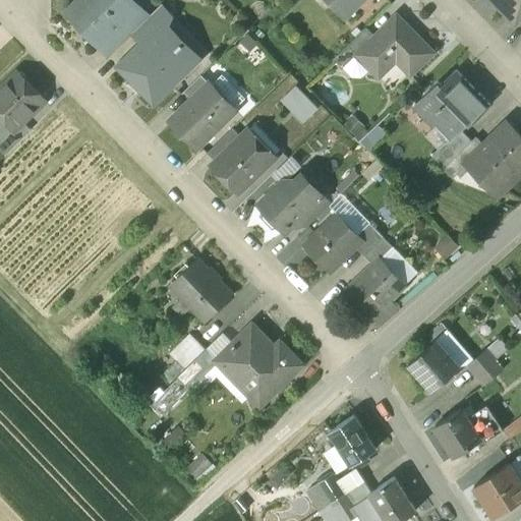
[(138,10),(128,0),(79,0),(69,10),(102,45),(103,47),(128,21),(138,10)]
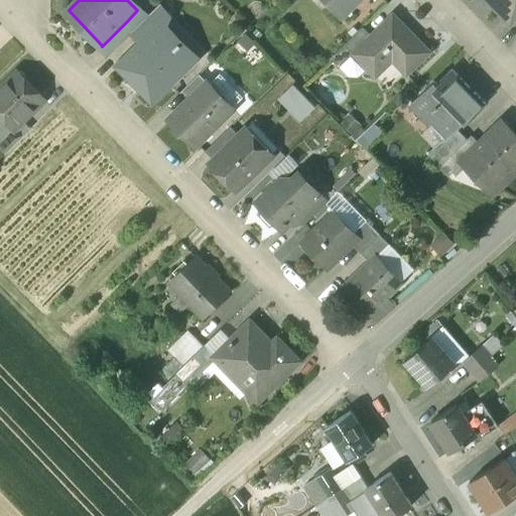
[(362,0),(323,0),(342,19),(362,0)]
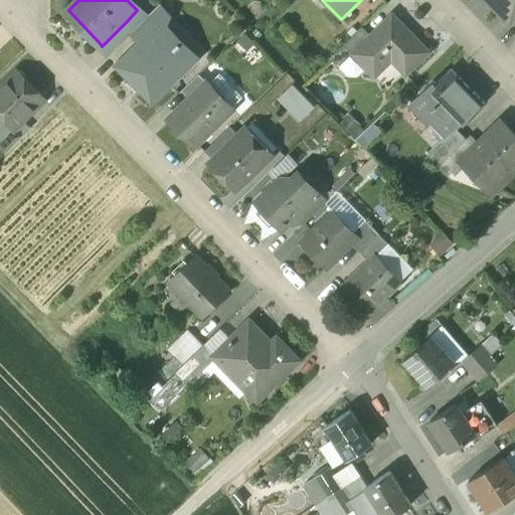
[(514,0),(487,0),(509,23),(511,21),(514,16),(514,0)]
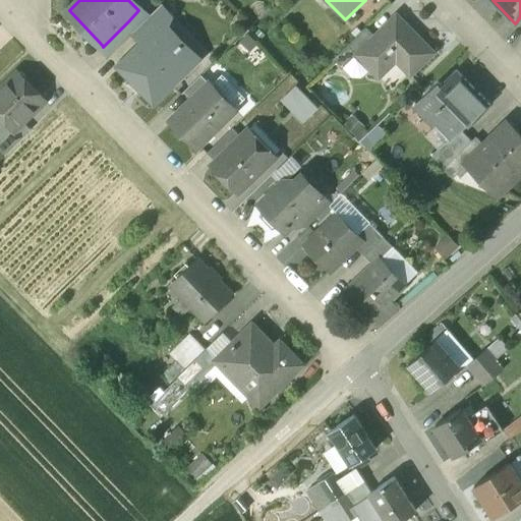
[(136,29),(132,34),(141,44),(142,44),(162,24),(163,26),(173,16),(162,4),(136,29)]
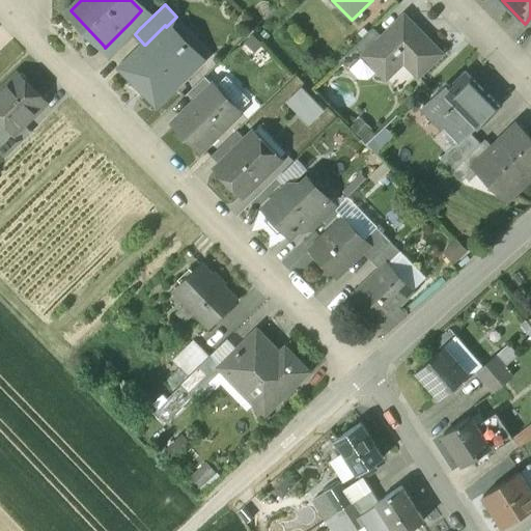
[(418,77),(441,54),(403,15),(382,36),(362,55),(385,79),(402,61),(418,77)]
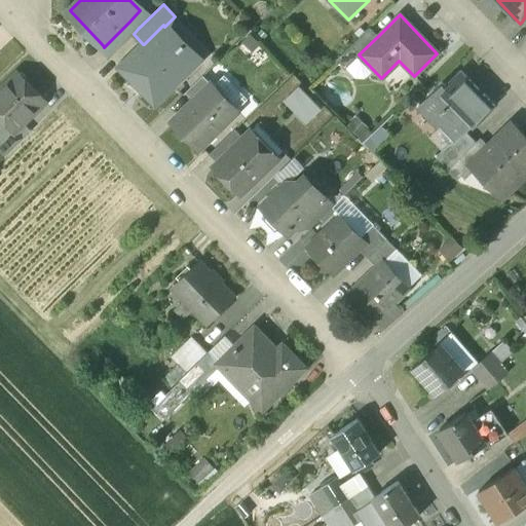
[(129,22),(104,47),(103,45),(99,48),(108,58),(134,34),(138,29),(129,22)]
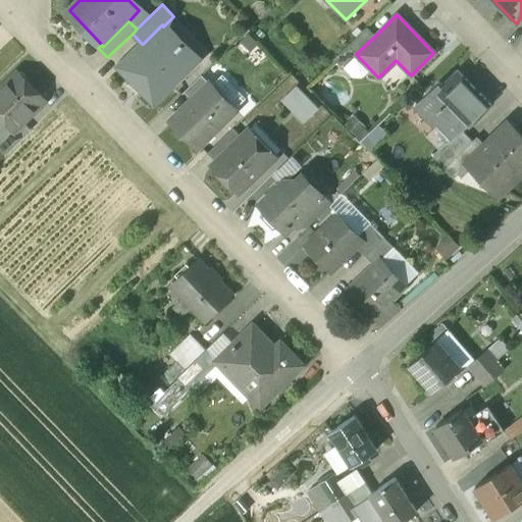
[(163,27),(162,24),(143,44),(142,44),(118,67),(154,104),(195,64),(180,50),(185,47),(180,43),(180,44),(165,28),(163,27)]
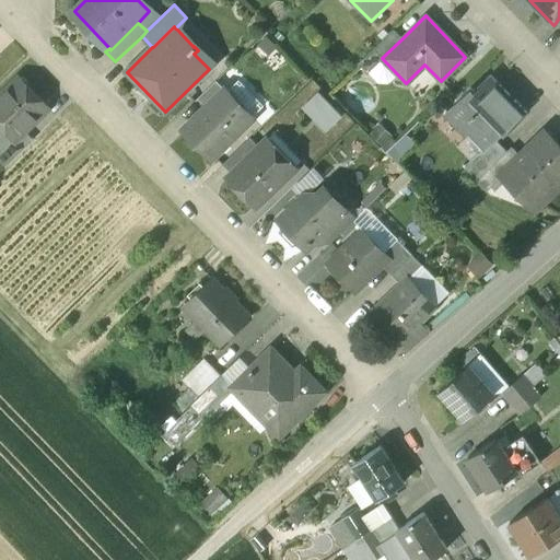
[(394,30),(358,65),(368,73),(382,58),(403,38),(394,30)]
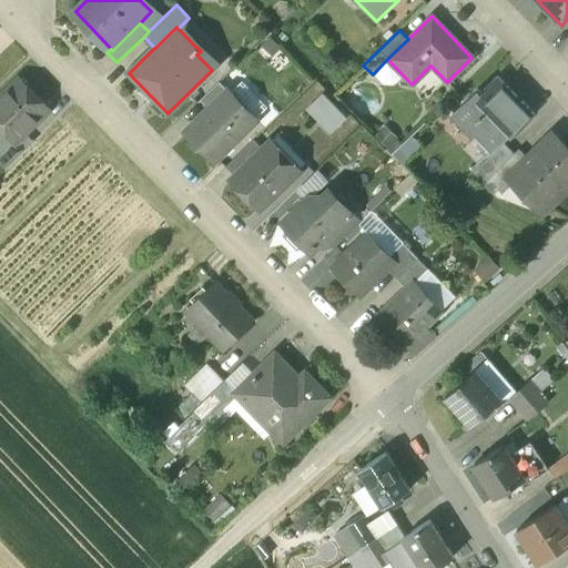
[(535,114),(497,77),(480,92),(478,90),(453,113),(490,152),(492,153),(503,141),(514,131),(516,132),(535,114)]
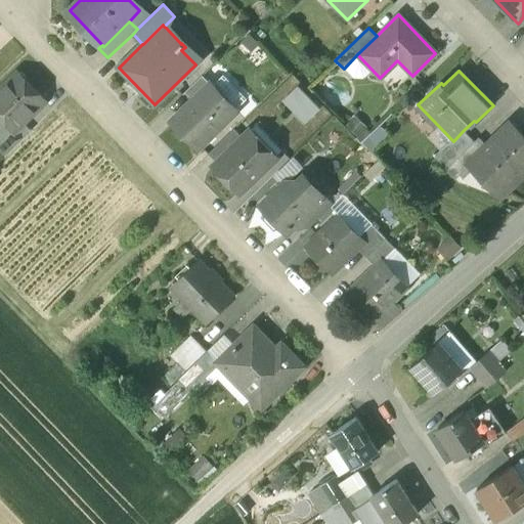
[(22,73),(12,74),(9,77),(9,82),(0,90),(0,116),(13,129),(13,130),(22,122),(44,100),(27,82),(27,78),(22,73)]
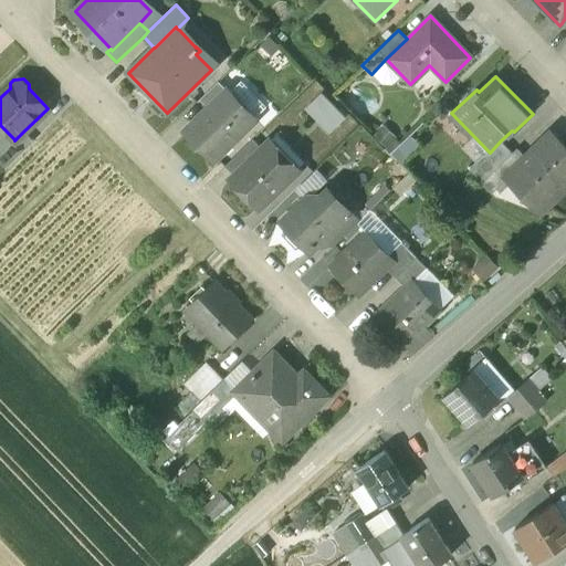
[(218,81),(200,98),(209,108),(228,90),(218,81)]
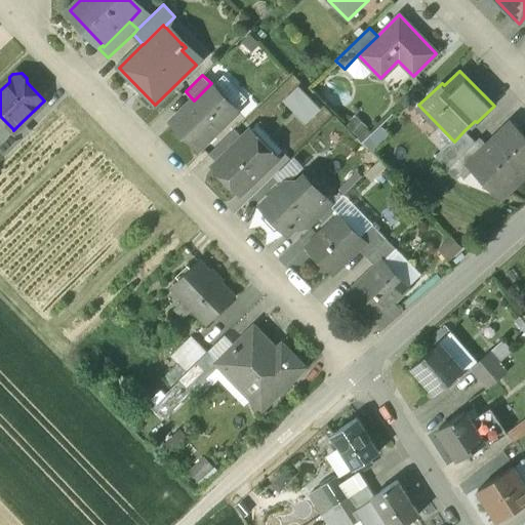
[(226,75),(218,82),(245,109),(252,101),(226,75)]
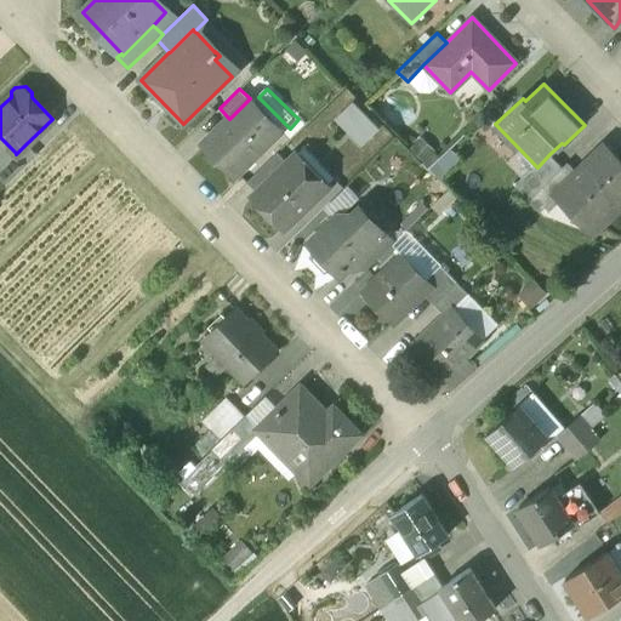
[(280,131),(250,98),(229,119),(204,144),(234,176),(280,131)]
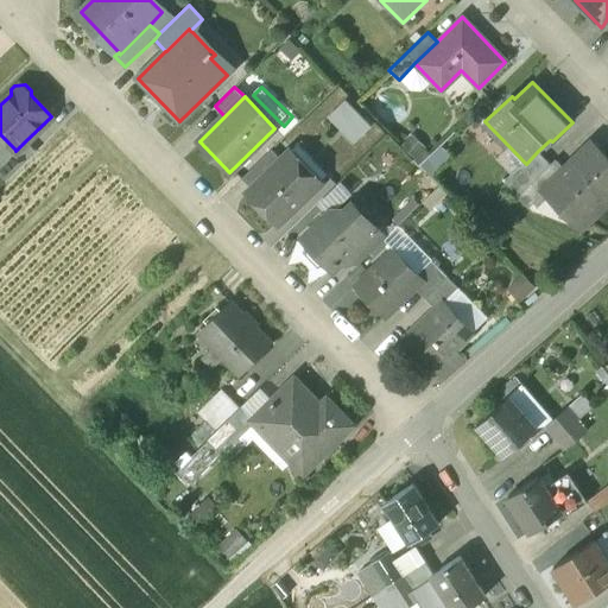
[(350,100),(328,118),(352,146),(373,128),(350,100)]
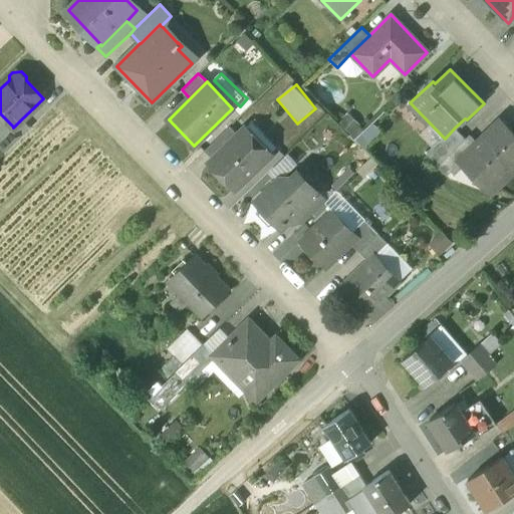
[(21,119),(13,127),(13,126),(0,139),(0,148),(5,153),(30,129),(21,119)]
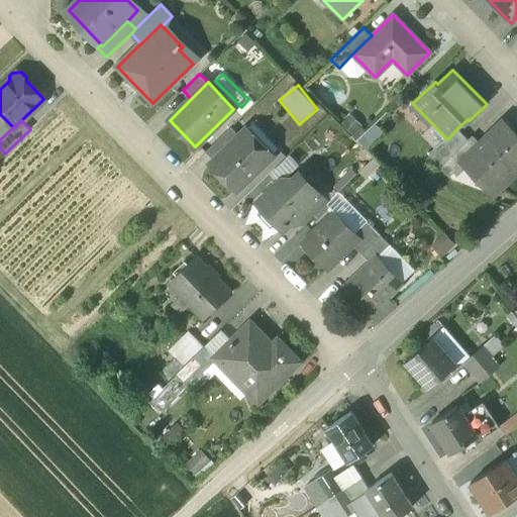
[(516,170),(516,135),(504,121),(481,143),(464,160),(464,161),(495,191),(516,170)]
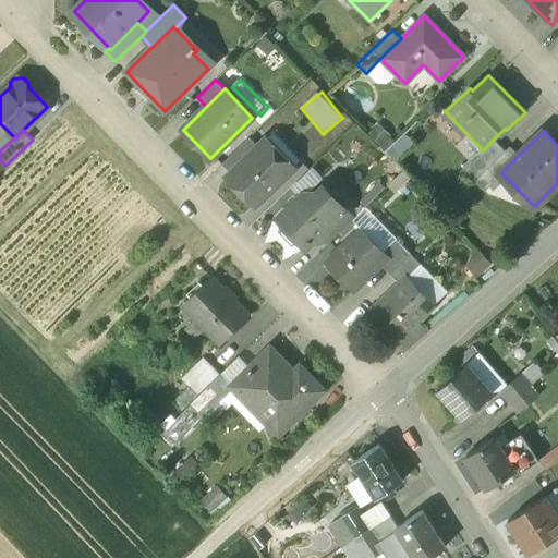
[(274,133),(266,141),(276,150),(278,153),(286,145),(274,133)]
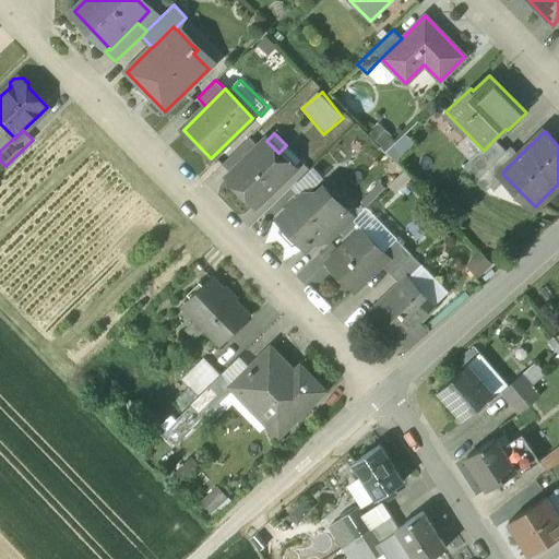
[(250,138),(223,164),(232,174),(259,146),(250,138)]
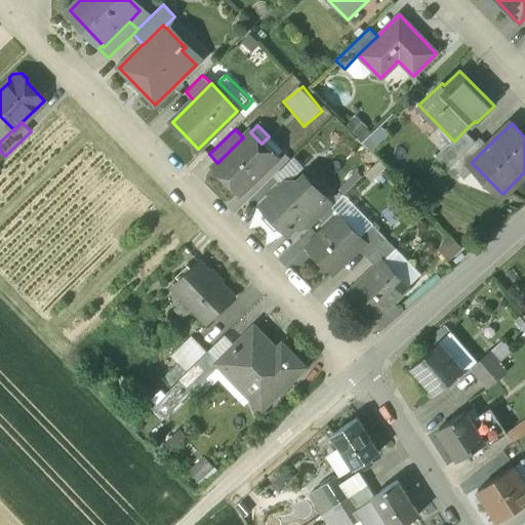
[(465,130),(454,142),(453,140),(435,158),(446,169),(475,142),(465,130)]
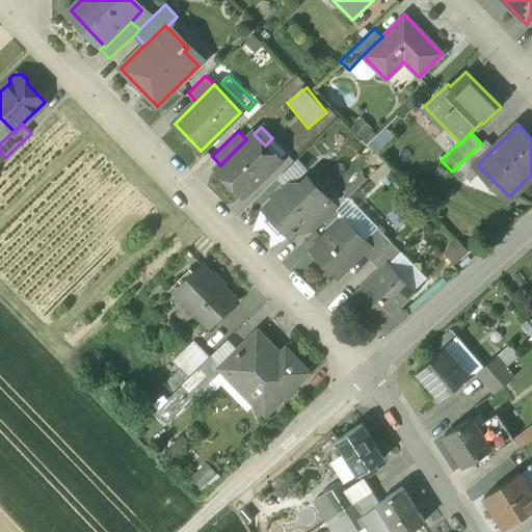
[(263,143),(257,150),(246,139),(220,165),(217,168),(243,195),(278,160),(265,145),(263,143)]
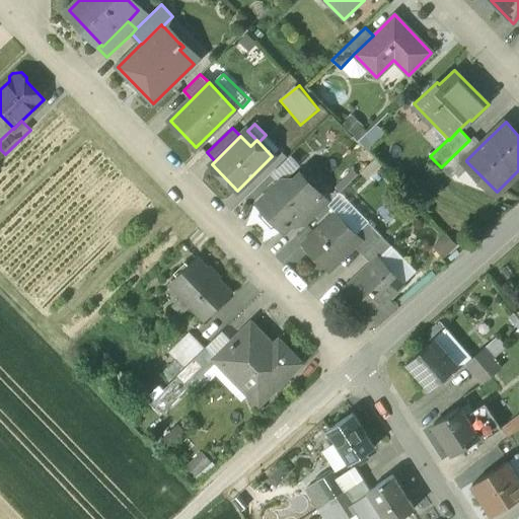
[(474,136),(446,163),(454,172),(466,161),(466,160),(483,144),(474,136)]
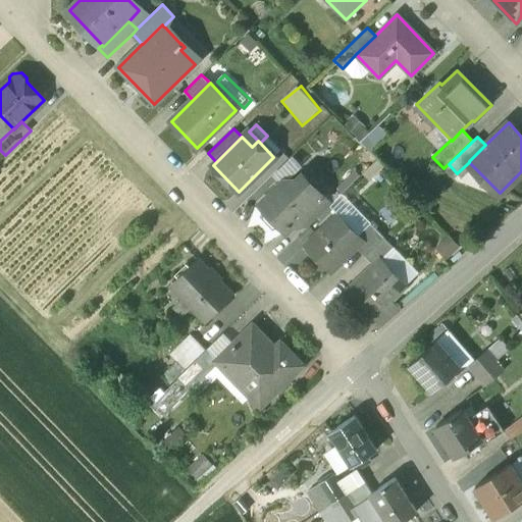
[(304,179),(293,191),(289,191),(282,184),(279,186),(275,186),(272,190),(271,194),(260,206),(265,211),(263,218),(273,228),(279,225),(285,231),(300,217),(323,195),(319,195),(304,179)]
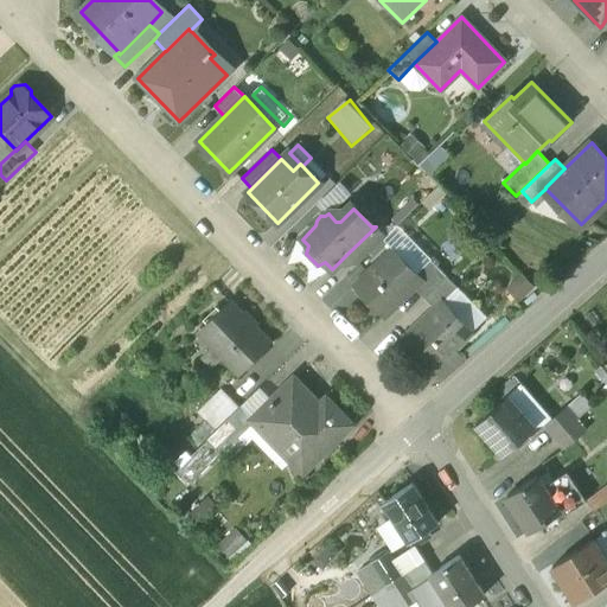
[(376,227),(349,253),(359,263),(387,236),(377,227),(376,227)]
